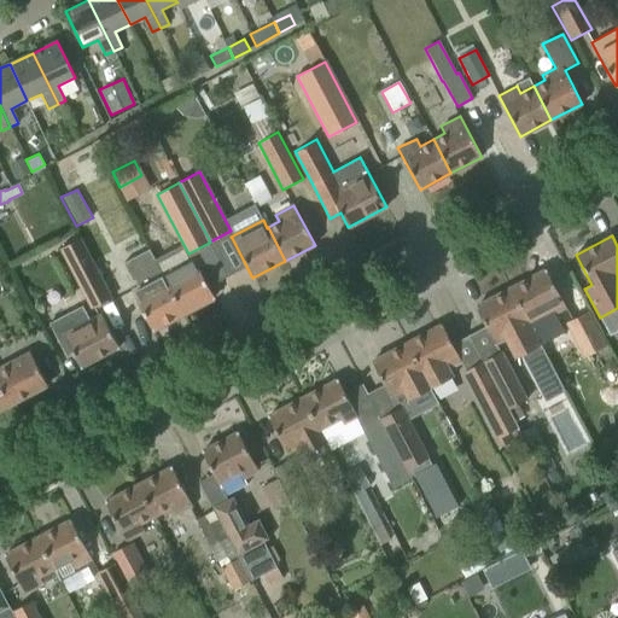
[(59,249),(91,309),(111,298),(80,238),(59,249)]
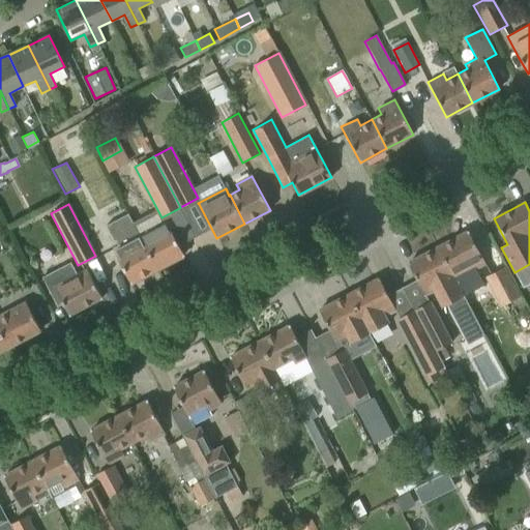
[(127,213),(106,225),(114,240),(122,236),(125,241),(112,248),(121,265),(130,283),(157,269),(142,240),(139,234),(133,223),(133,222),(127,213)]
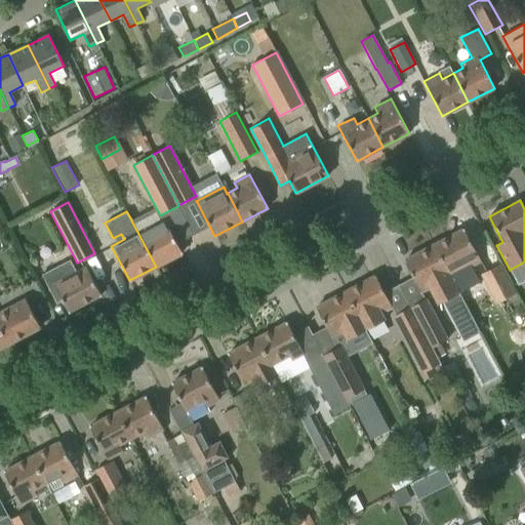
[(148,227),(137,232),(140,238),(156,267),(182,252),(177,243),(172,235),(164,217),(148,227)]
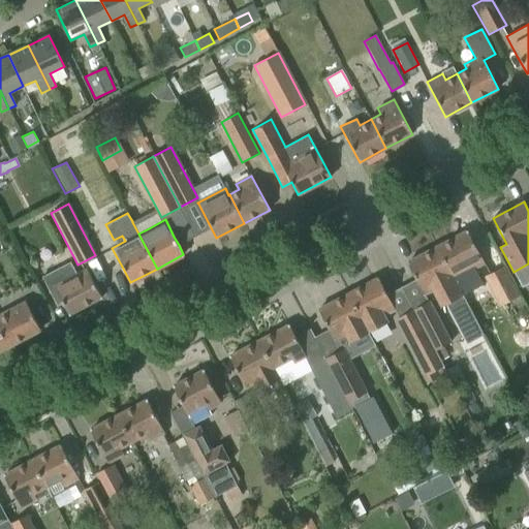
[(467,231),(438,247),(453,275),(469,266),(471,271),(485,263),(467,231)]
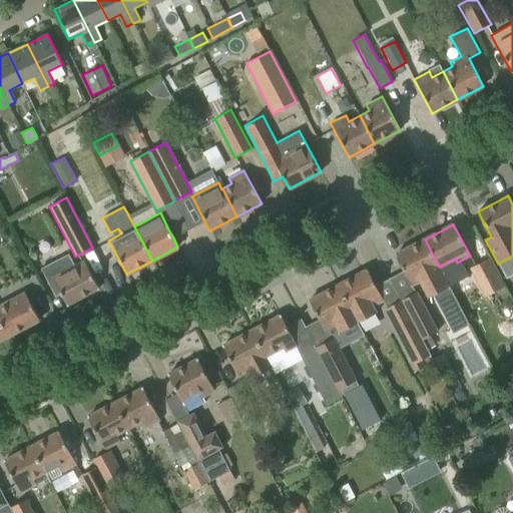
[(439,267),(425,239),(395,254),(412,286),(420,281),(429,298),(434,295),(445,315),(460,308),(439,267)]
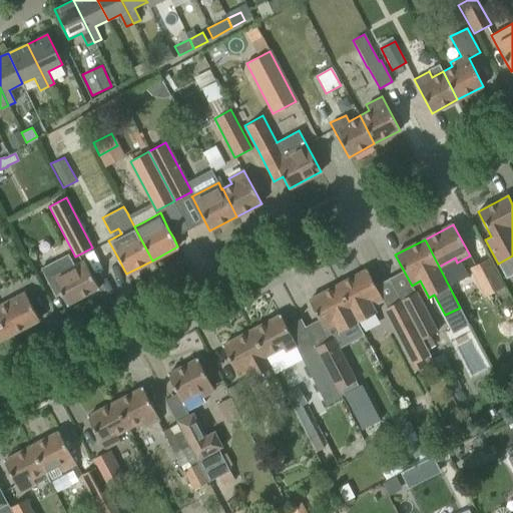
[(40,269),(55,297),(60,294),(66,306),(98,289),(84,261),(74,266),(68,253),(40,269)]
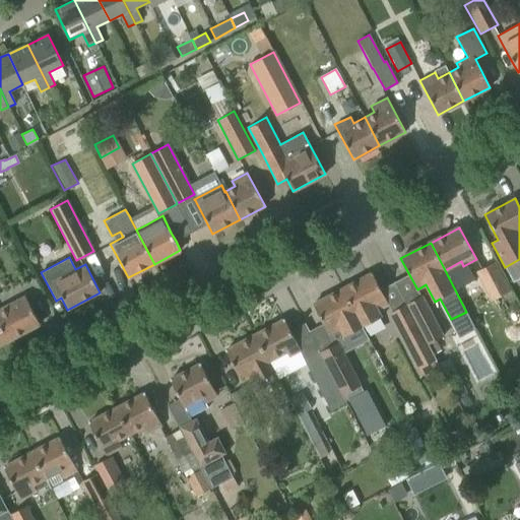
[(372,273),(342,288),(363,327),(382,317),(379,311),(389,306),(372,273)]
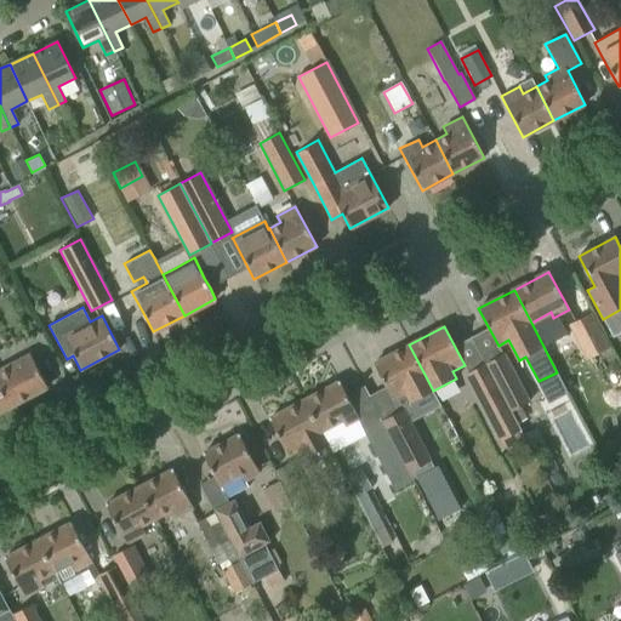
[(433,391),(409,345),(374,364),(394,402),(405,396),(409,404),(433,391)]
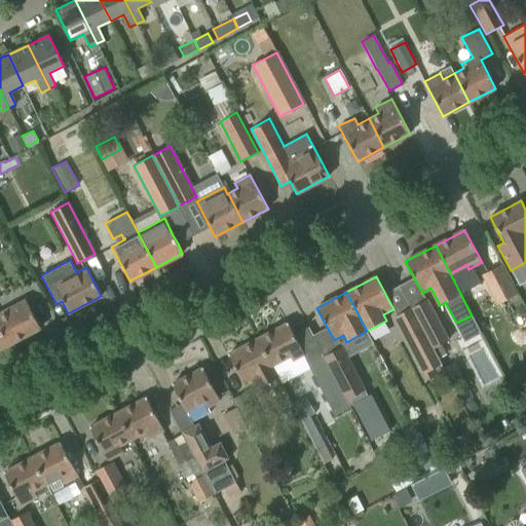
[(427,299),(412,307),(434,348),(448,340),(427,299)]
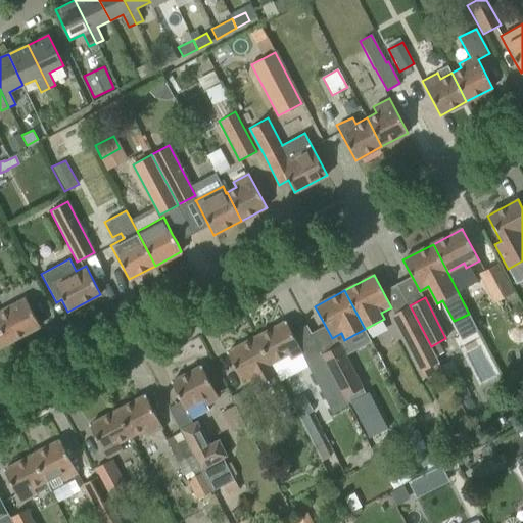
[(26,298),(0,311),(0,327),(8,342),(40,326),(26,298)]
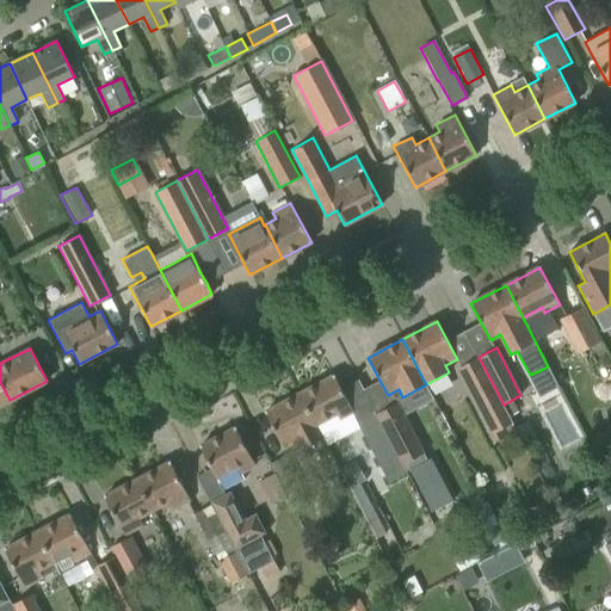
[(504,405),(479,357),(456,369),(491,434),(512,424),(503,405),(504,405)]
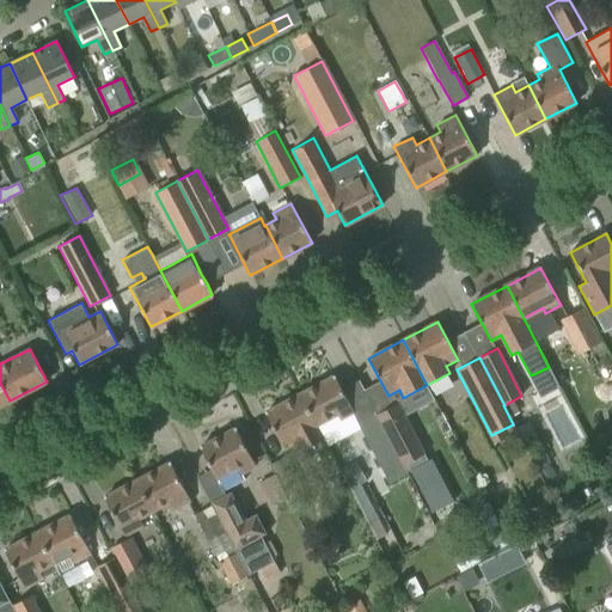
[(335,377),(299,395),(317,427),(336,416),(340,422),(355,414),(335,377)]
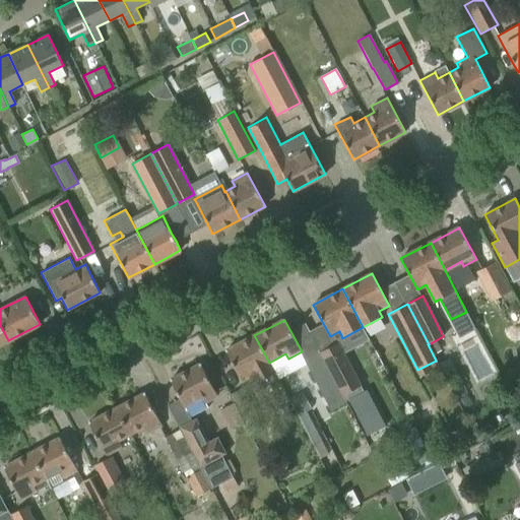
[(0,344),(8,340),(0,325),(0,344)]
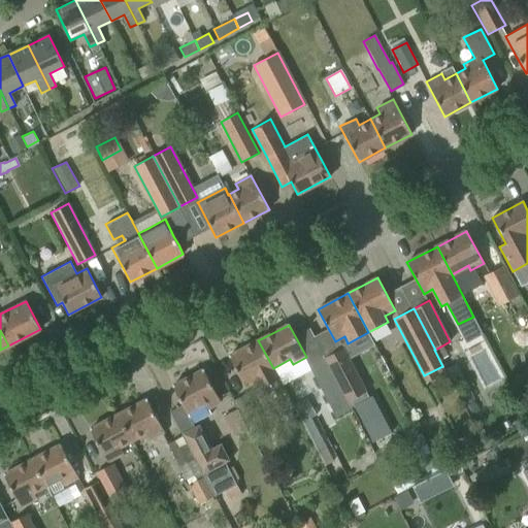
[(258,390),(278,380),(279,380),(276,374),(277,373),(273,368),(258,340),(229,356),(245,389),(256,384),(258,390)]
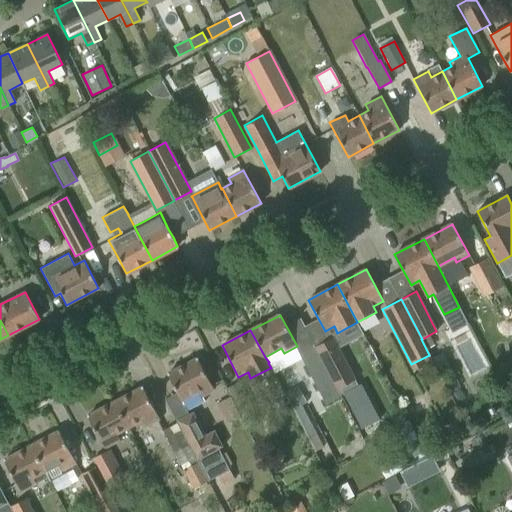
[(314,346),(313,347),(316,353),(336,390),(339,396),(340,397),(342,396),(361,431),(380,421),(362,386),(359,387),(356,380),(332,337),(314,346)]
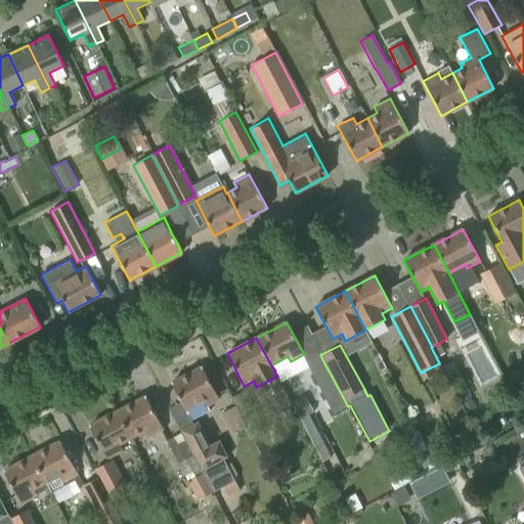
[(451,361),(441,367),(447,381),(459,375),(451,361)]
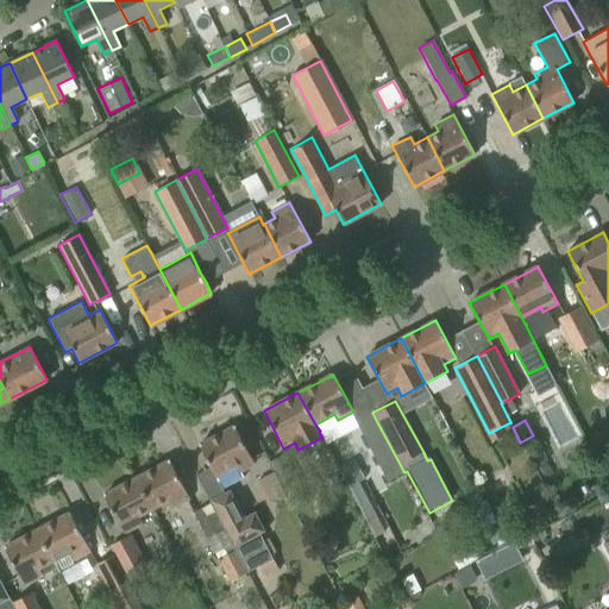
[(199,445),(209,466),(223,490),(244,479),(240,472),(255,465),(234,426),(199,445)]
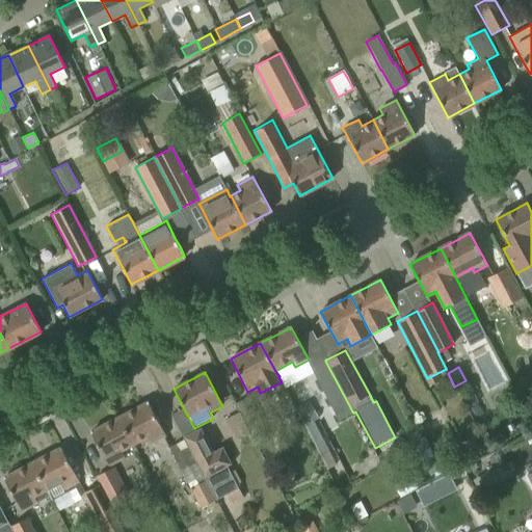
[(234,403),(247,432),(262,425),(248,397),(234,403)]
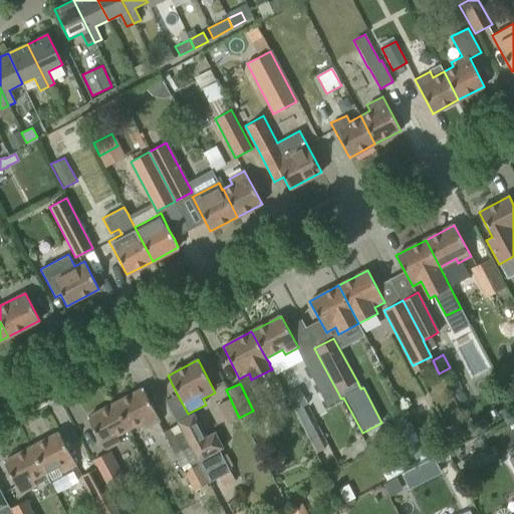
[(143,389),(115,403),(130,430),(141,424),(144,431),(161,422),(143,389)]
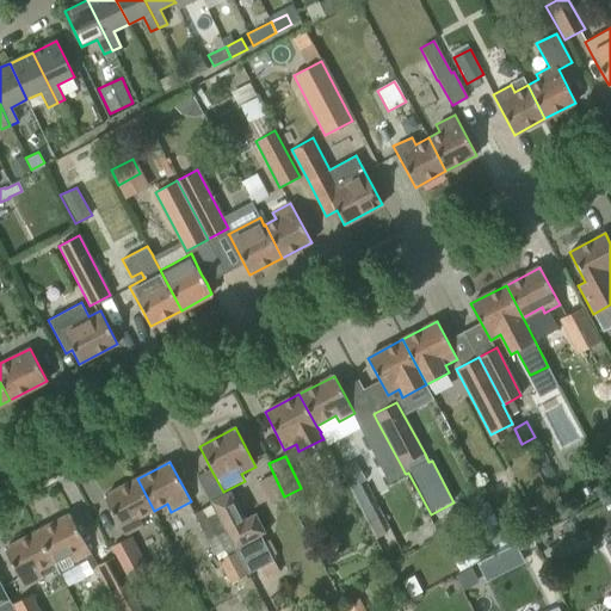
[(154,511),(137,479),(104,497),(124,536),(143,526),(139,519),(154,511)]
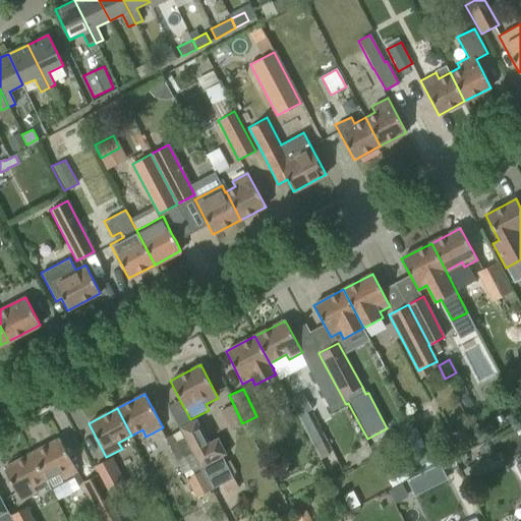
[(191,420),(178,427),(211,490),(232,479),(221,457),(226,454),(217,438),(208,443),(206,438),(198,424),(195,419),(191,420)]
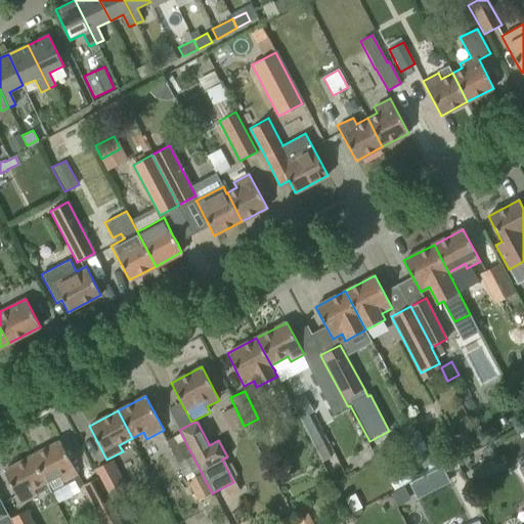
[(515,432),(521,444),(523,442),(523,431),(523,429),(515,432)]
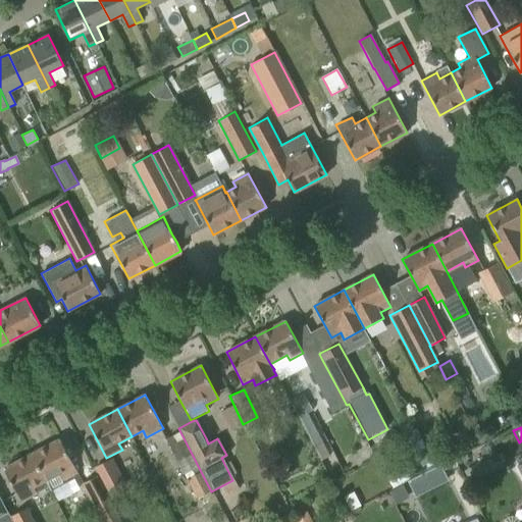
[(164,440),(196,499),(210,490),(201,471),(200,472),(179,432),(164,440)]
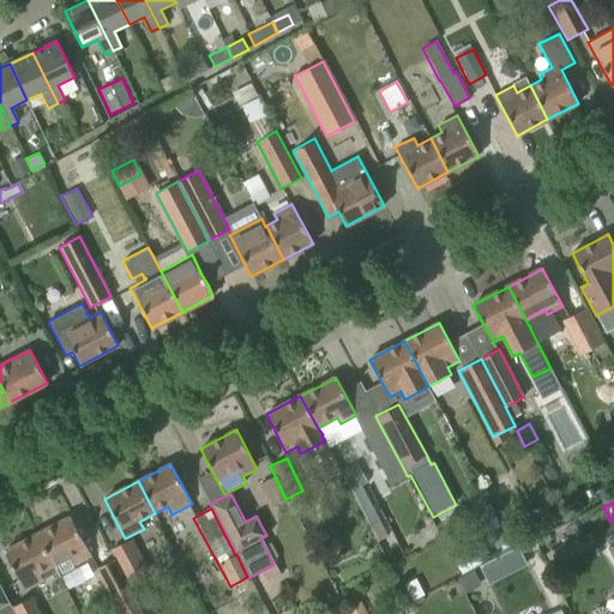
[(37,534),(54,566),(59,576),(73,569),(72,566),(91,557),(71,517),(37,534)]
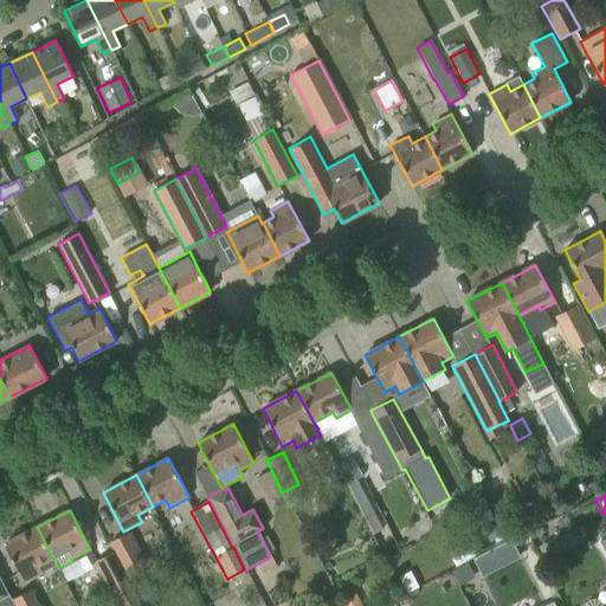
[(581,526),(565,534),(569,543),(586,535),(581,526)]
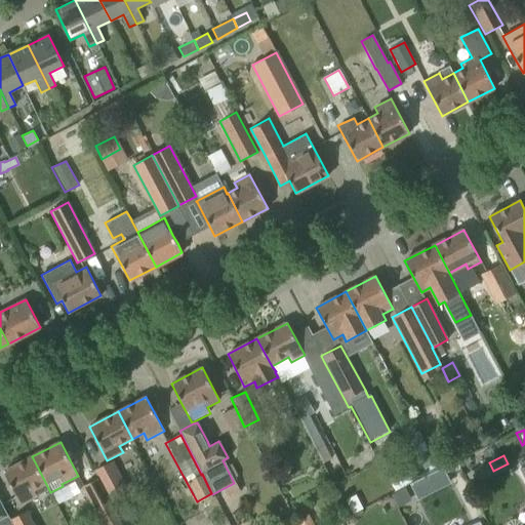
[(46,484),(32,456),(3,472),(22,506),(37,497),(36,495),(49,489),(46,484)]
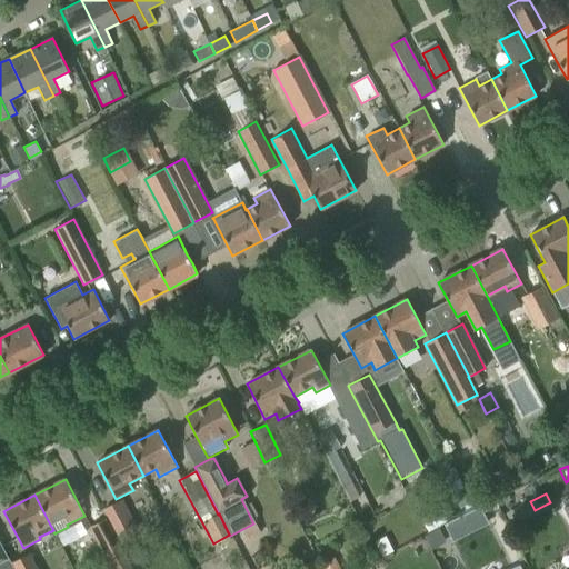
[(117,502),(102,510),(113,530),(120,542),(135,535),(128,522),(117,502)]
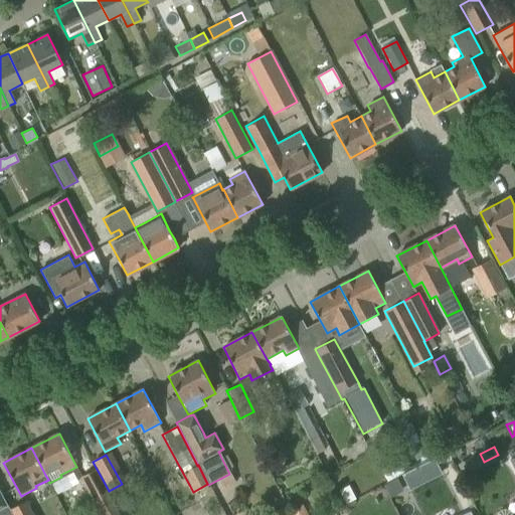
[(457,465),(462,476),(475,469),(469,459),(457,465)]
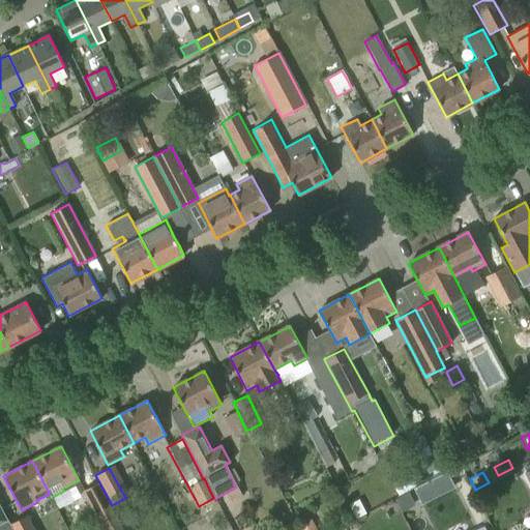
[(82,491),(102,529),(122,529),(97,482),(82,491)]
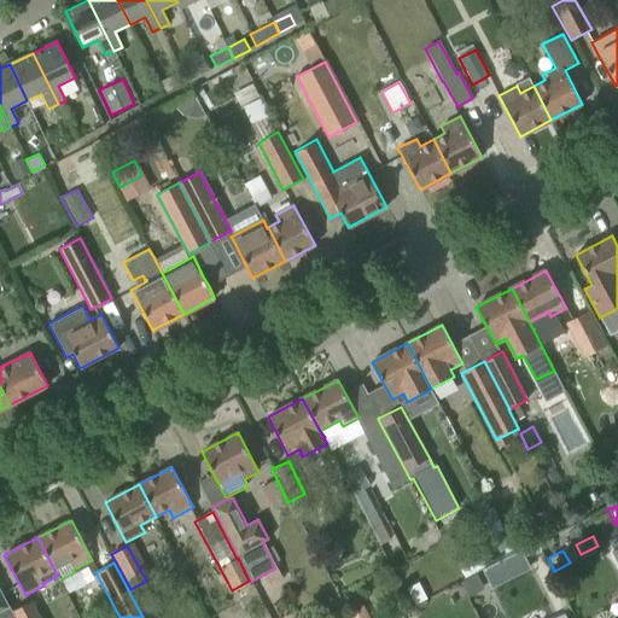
[(39,617),(30,601),(12,611),(15,617),(39,617)]
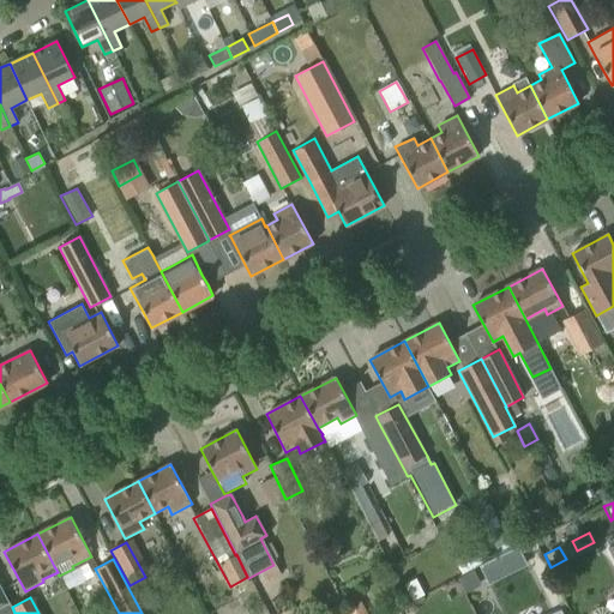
[(366,613),(360,601),(344,608),(347,613),(366,613)]
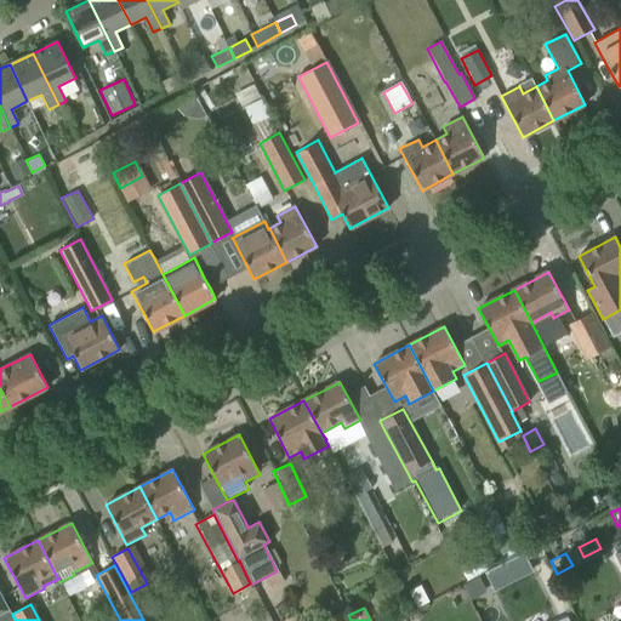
[(351,620),(348,615),(346,609),(328,619),(328,620),(351,620)]
